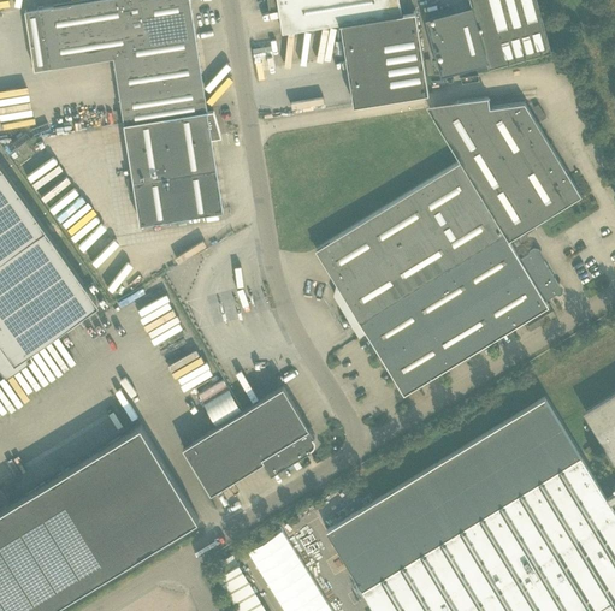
[(110,0),(24,13),(34,72),(51,69),(51,70),(112,60),(123,126),(139,226),(223,213),(211,141),(220,140),(213,116),(207,116),(188,0),(110,0)]
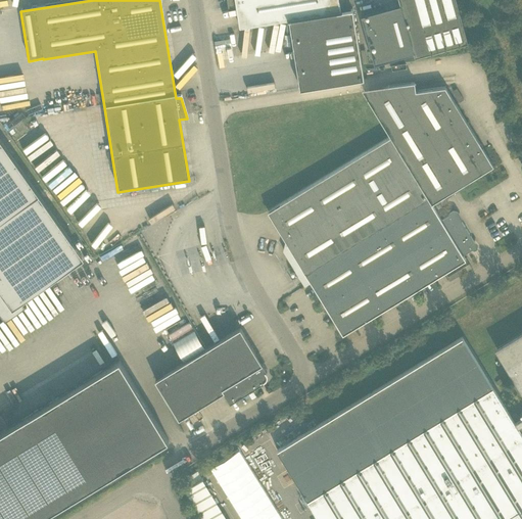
[(337,0),(225,0),(228,10),(235,9),(239,31),(288,22),(299,92),(363,82),(351,12),(339,14),(337,0)]
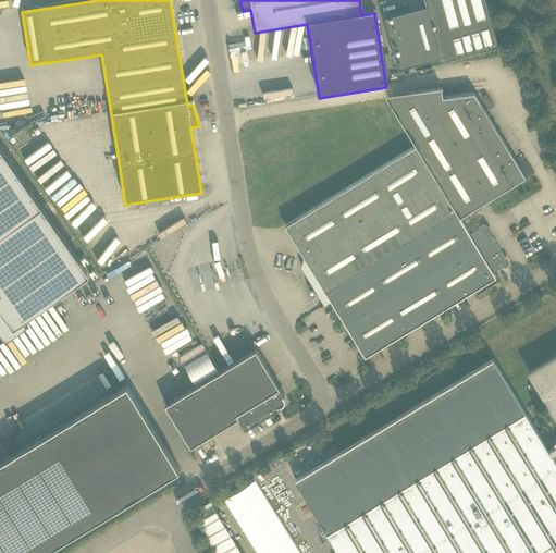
[(422,0),(425,10),(384,21),(398,71),(440,60),(441,64),(497,49),(483,0),(422,0)]
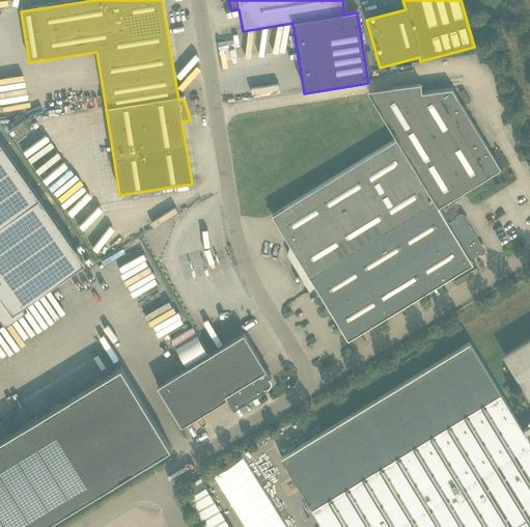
[(271,218),(293,254),(287,258),(298,276),(299,275),(309,292),(314,288),(315,290),(347,343),(472,267),(469,262),(481,255),(482,251),(464,222),(457,220),(447,226),(438,211),(500,172),(451,91),(421,96),(420,87),(393,90),(369,98),(395,142),(271,218)]
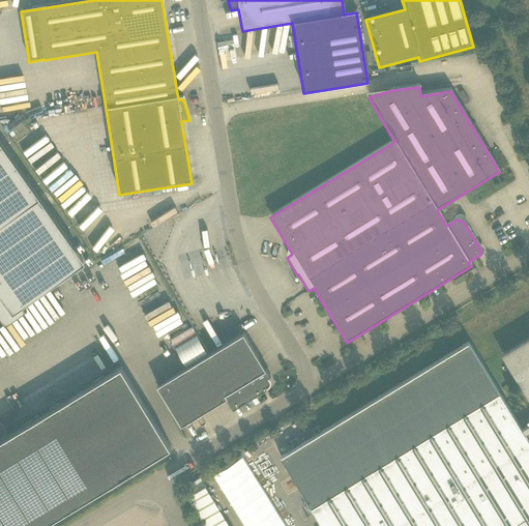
[(0,319),(81,263),(0,147),(0,319)]
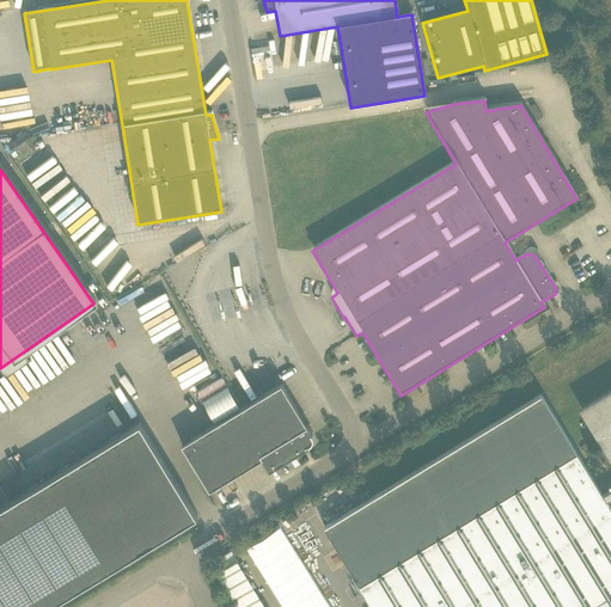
[(311,440),(310,437),(311,437),(306,428),(305,428),(280,387),(181,448),(208,494),(261,461),(268,474),(298,457),(298,458),(299,457),(298,455),(309,448),(310,447),(311,446),(312,445),(312,443),(312,442),(312,441),(311,440)]
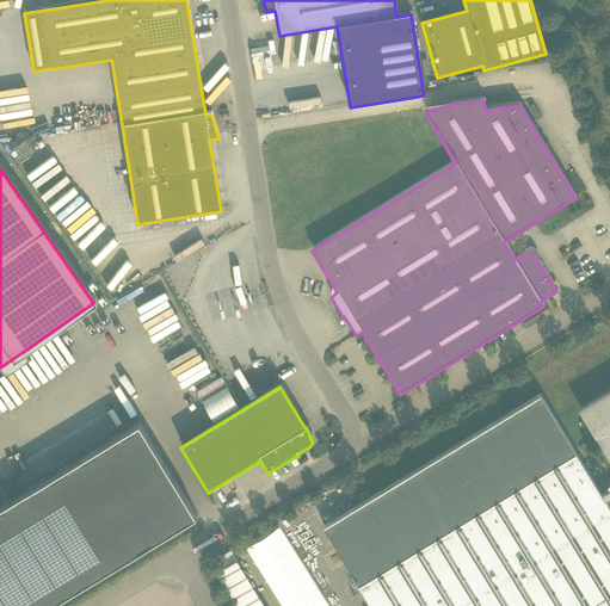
[(609,605),(609,393),(579,412),(609,462),(609,492),(601,498),(540,397),(322,529),(369,605),(609,605)]
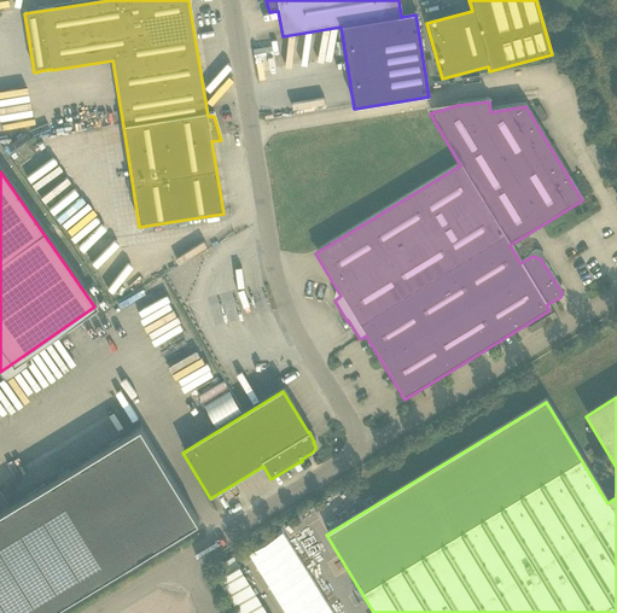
[(51,612),(198,524),(140,430),(0,514),(0,612),(51,612)]
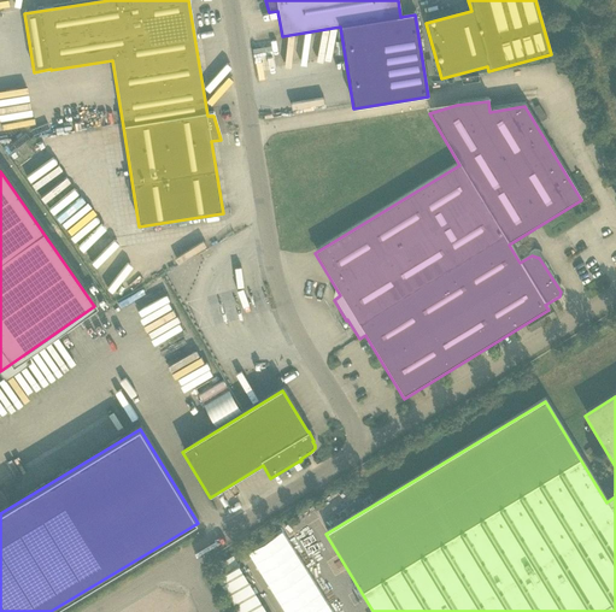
[(221,575),(216,577),(234,611),(263,611),(235,559),(218,568),(221,575)]
